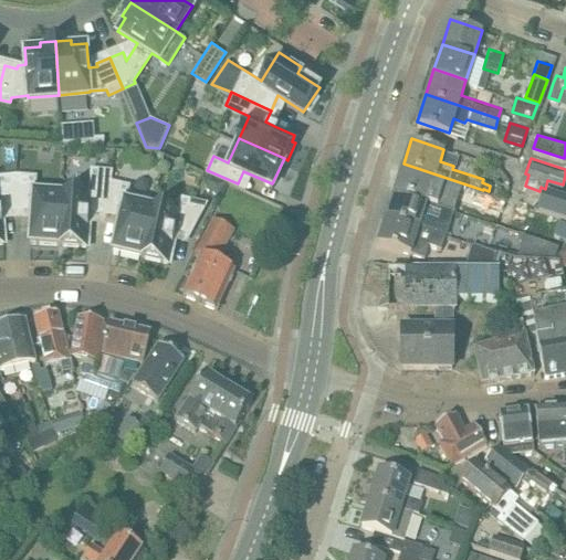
[(404,164),(395,189),(428,200),(431,188),(446,192),(447,188),(459,192),(459,194),(480,201),(483,190),(404,164)]
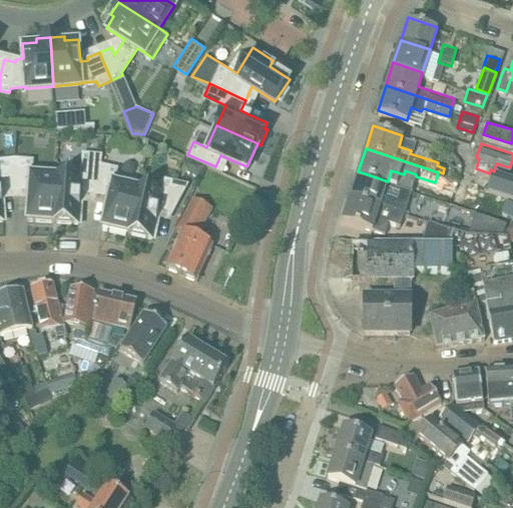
[(82,150),(82,160),(81,175),(56,173),(53,218),(79,220),(81,191),(95,192),(99,161),(101,162),(102,151),(82,150)]
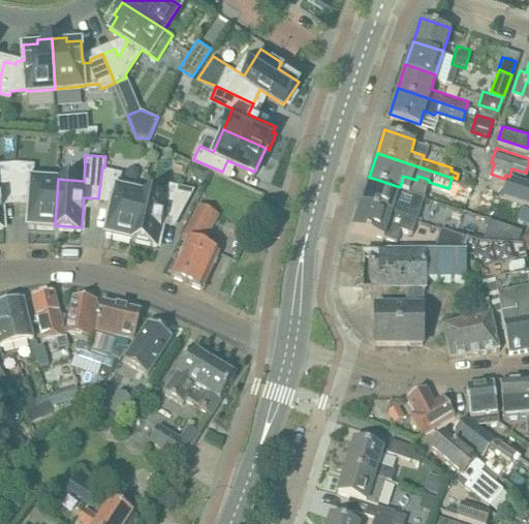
[(0,161),(0,224),(4,224),(1,194),(16,193),(14,161),(0,161)]
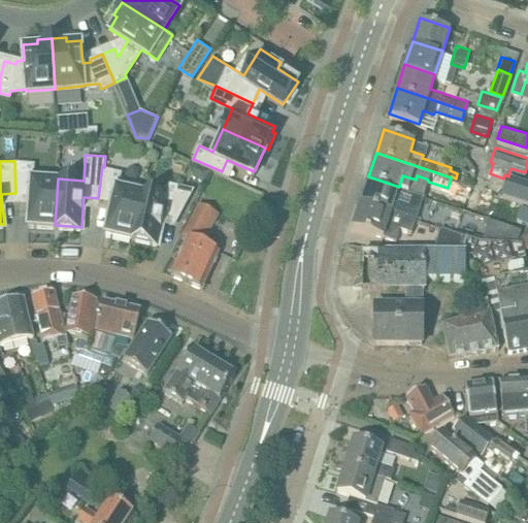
[(30,194),(29,202),(28,224),(55,225),(58,178),(32,176),(33,162),(14,161),(15,193),(30,194)]
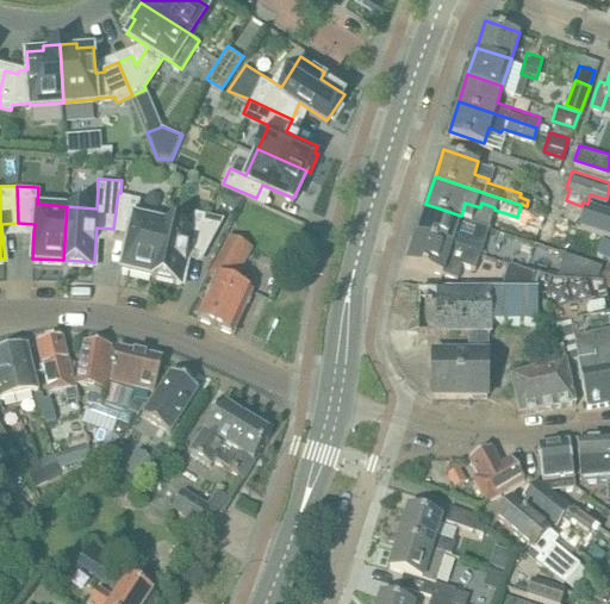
[(138,197),(120,193),(118,192),(113,229),(129,232),(122,266),(151,273),(163,220),(135,215),(138,197)]
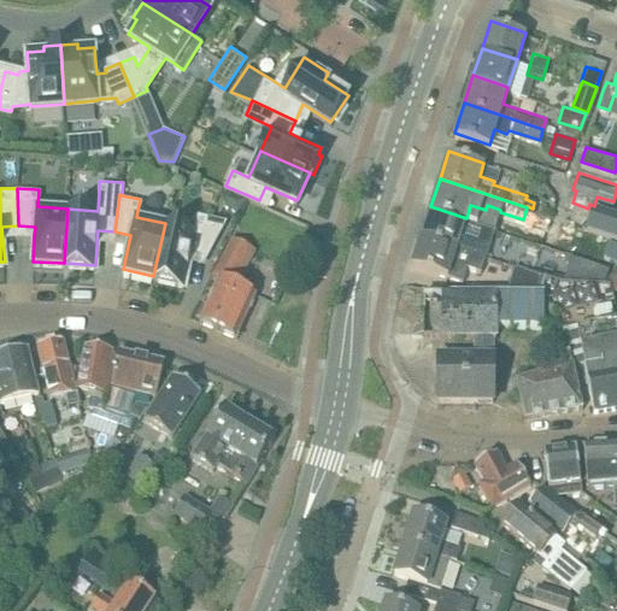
[(588,209),(583,225),(616,235),(616,212),(594,206),(589,204),(588,209)]
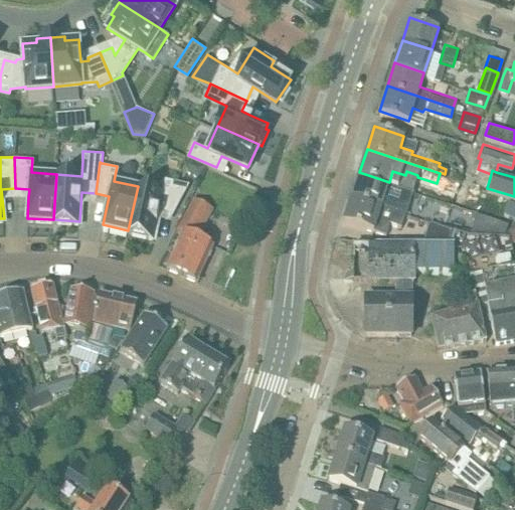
[(359,172),(352,195),(404,212),(408,200),(412,189),(389,182),(359,172)]
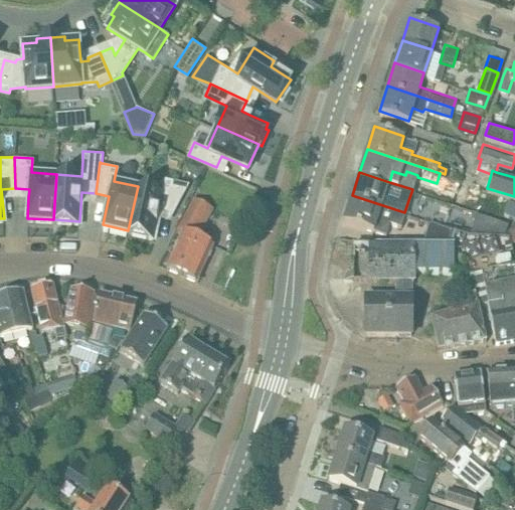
[(154,236),(158,215),(160,208),(173,210),(188,182),(166,177),(162,192),(138,186),(128,230),(154,236)]
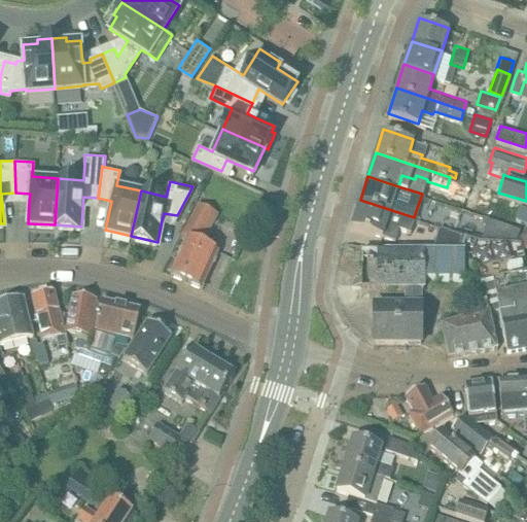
[(414,217),(360,200),(352,224),(394,238),(399,225),(411,229),(414,217)]
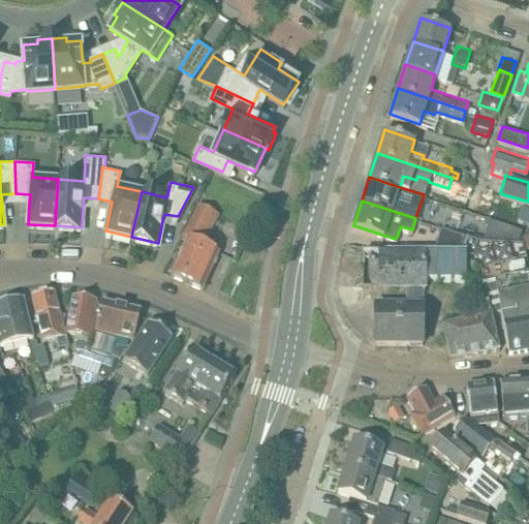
[(170,272),(203,286),(220,250),(208,244),(210,240),(206,239),(218,211),(199,203),(183,234),(187,236),(180,253),(170,272)]
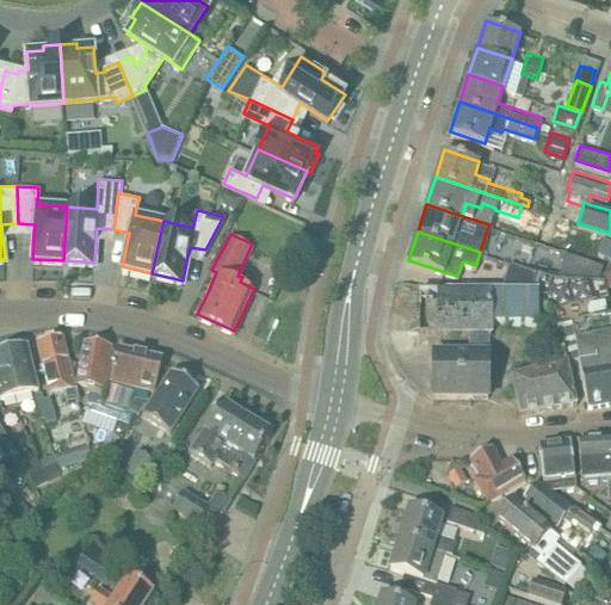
[(610,236),(603,234),(597,251),(610,255),(609,264),(610,266),(610,236)]
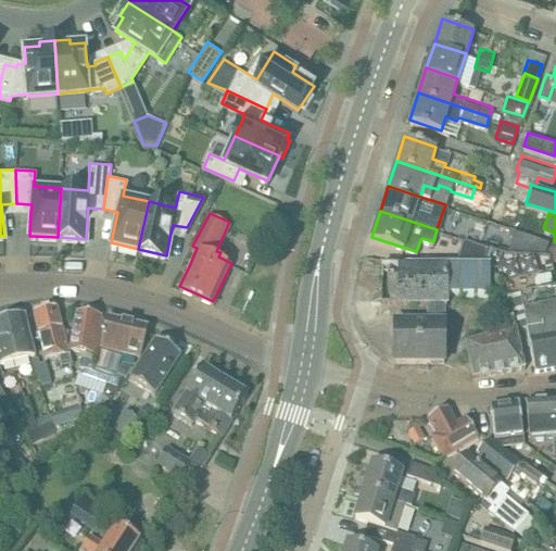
[(467,262),(483,262),(488,245),(463,237),(459,249),(470,252),(467,262)]
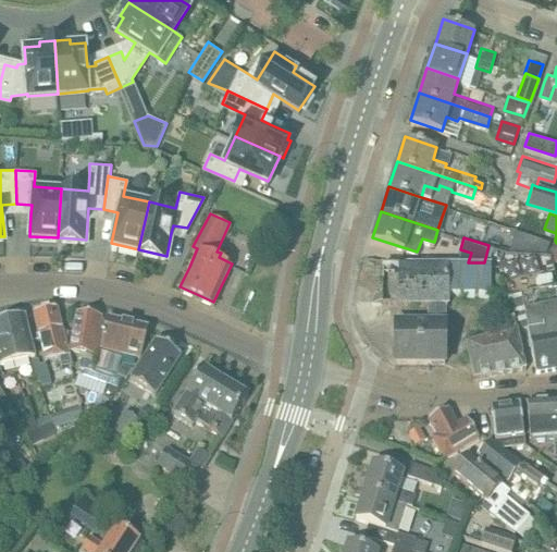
[(493,293),(496,299),(507,295),(492,262),(484,262),(468,262),(382,262),(382,302),(429,302),(445,302),(448,302),(448,292),(493,293)]
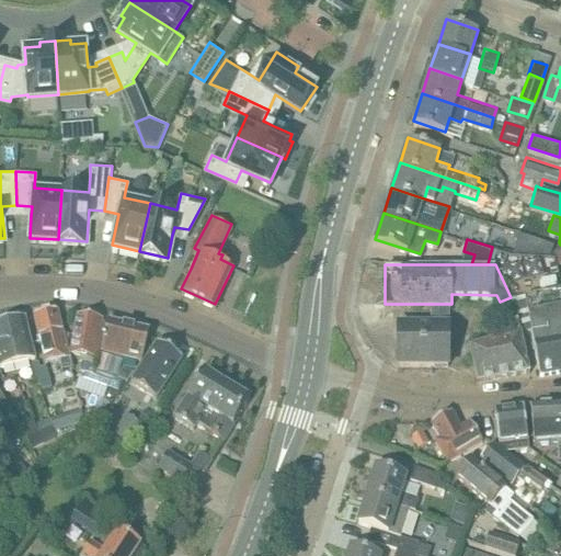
[(542,292),(525,295),(536,351),(539,367),(540,372),(560,369),(560,287),(559,288),(556,274),(542,276),(540,281),(542,292)]
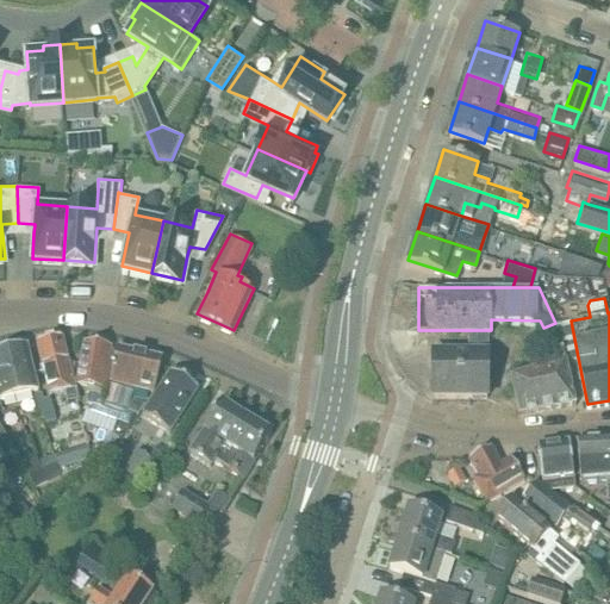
[(555,323),(543,328),(553,353),(545,355),(546,363),(510,372),(520,411),(576,400),(565,346),(555,323)]
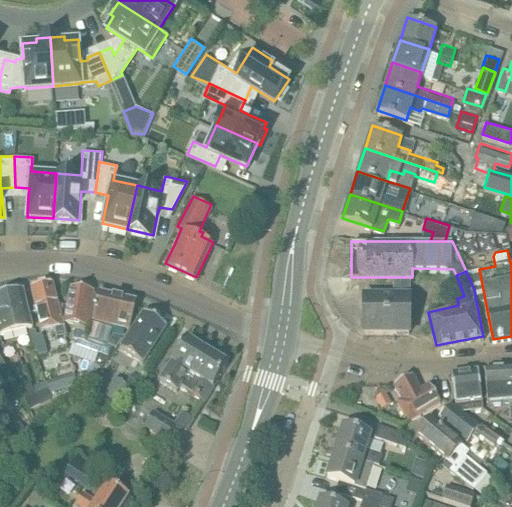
[(409,330),(409,277),(394,277),(394,293),(364,293),(364,330),(409,330)]
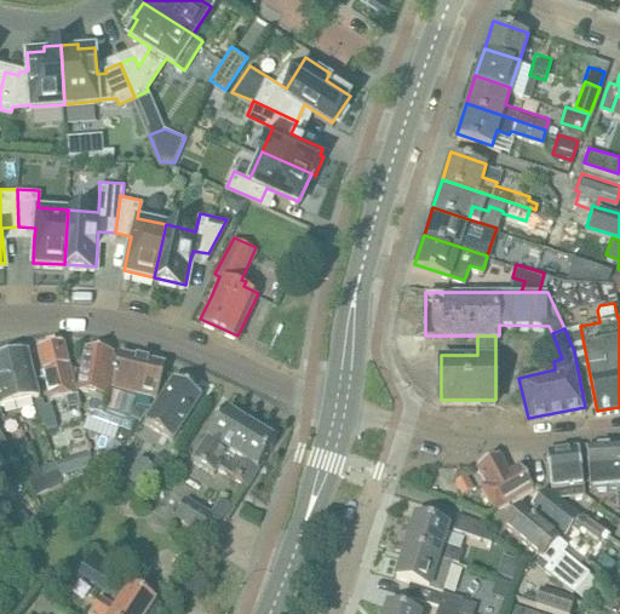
[(63,339),(38,344),(47,395),(65,391),(69,405),(80,402),(63,339)]
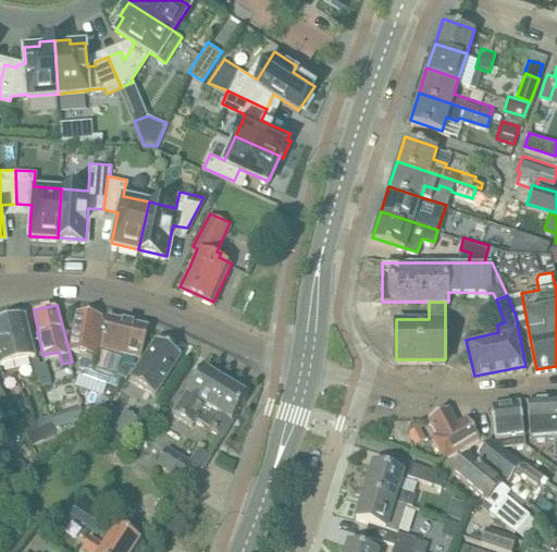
[(74,331),(71,346),(82,347),(79,365),(84,366),(83,371),(108,380),(104,390),(111,395),(126,376),(111,368),(111,367),(94,362),(98,334),(101,314),(77,309),(74,331)]
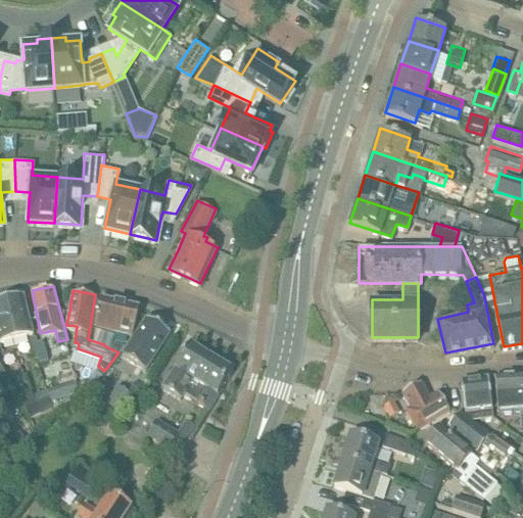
[(0,297),(0,318),(29,312),(24,292),(0,297)]
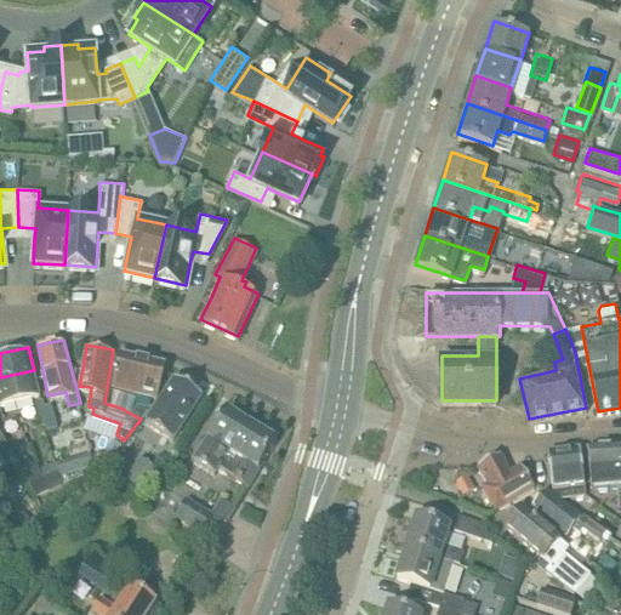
[(112,382),(159,393),(166,362),(119,351),(112,382)]
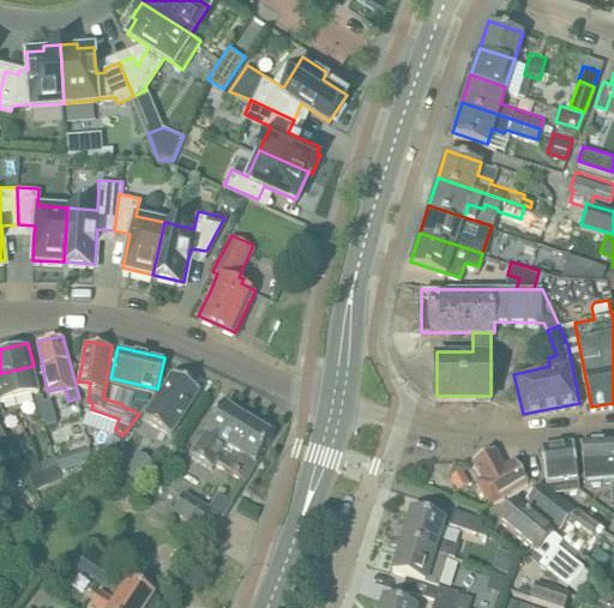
[(34,366),(0,373),(0,397),(38,387),(34,366)]
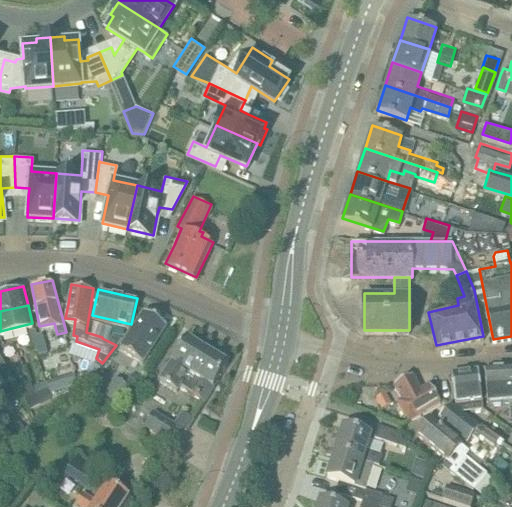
[(122,345),(142,359),(150,347),(151,347),(156,340),(166,323),(144,309),(122,345)]
